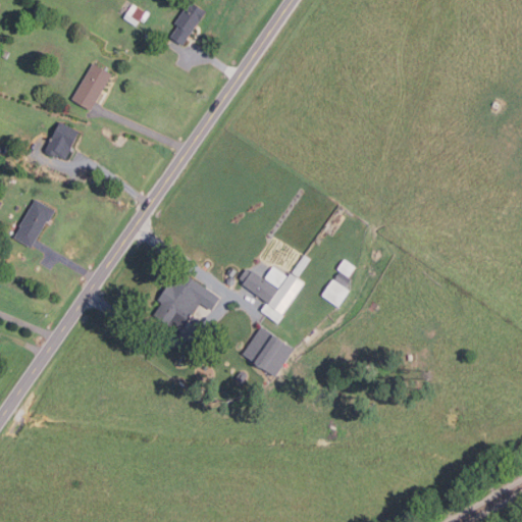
[(180,46),(168,37),(177,24),(173,22),(189,0),(205,11),(180,46)]
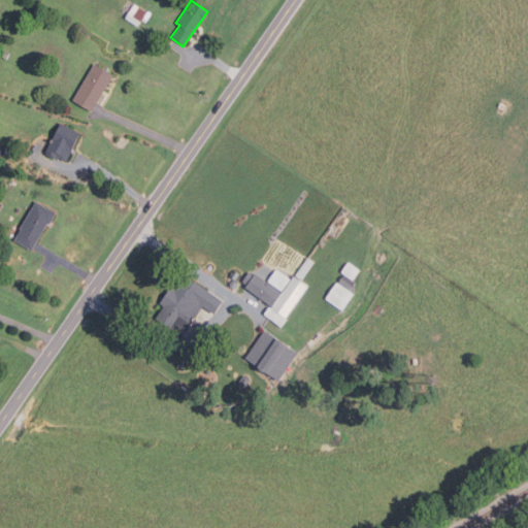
[(137,26),(125,18),(134,3),(146,11),(137,26)]
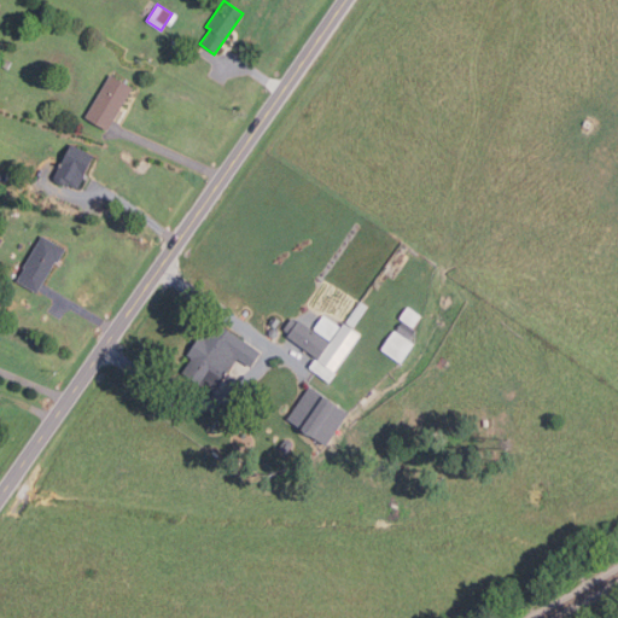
[(7,69),(0,65),(0,59),(1,57),(11,62),(7,69)]
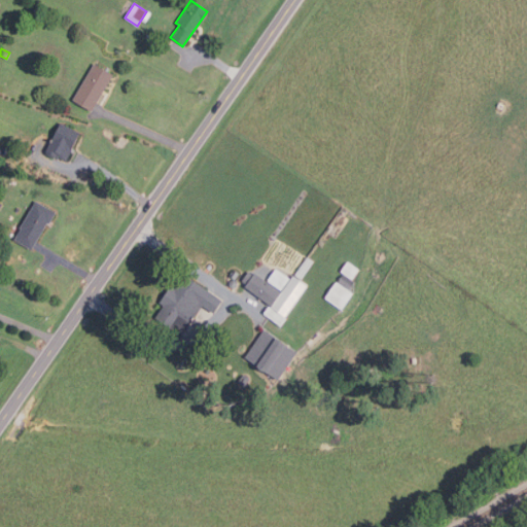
[(92,110),(72,99),(93,62),(112,73),(92,110)]
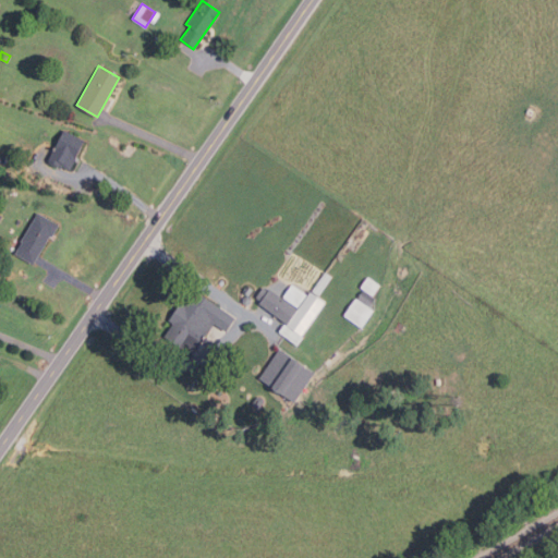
[(68,169),(57,164),(56,167),(45,161),(62,129),(83,140),(68,169)]
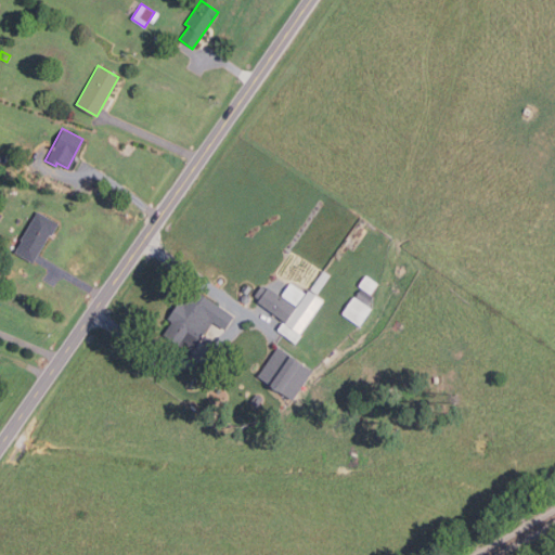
[(31,262),(14,252),(21,241),(20,240),(37,210),(59,223),(51,236),(49,234),(31,262)]
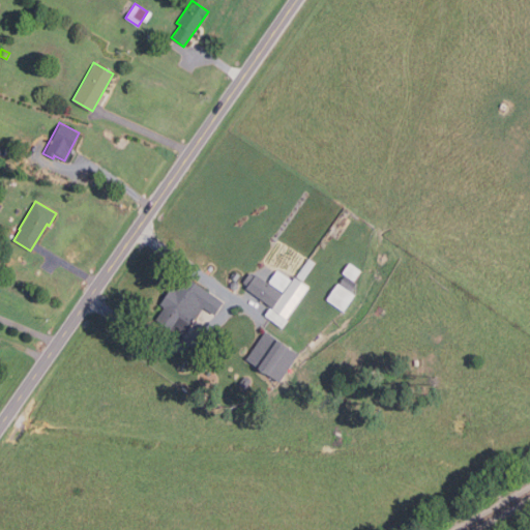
[(302,281),(295,276),(308,258),(315,263),(302,281)]
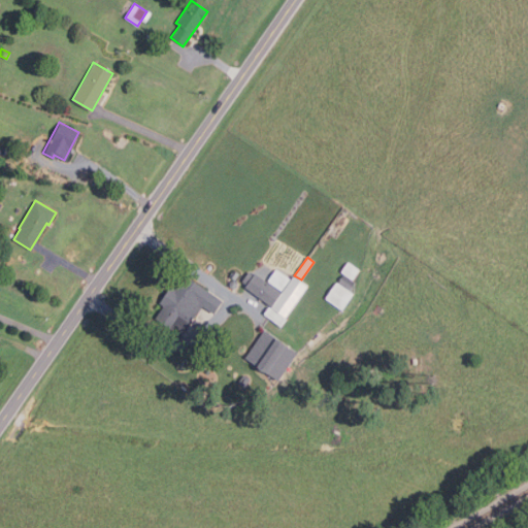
[(352,279),(340,271),(347,262),(358,269),(352,279)]
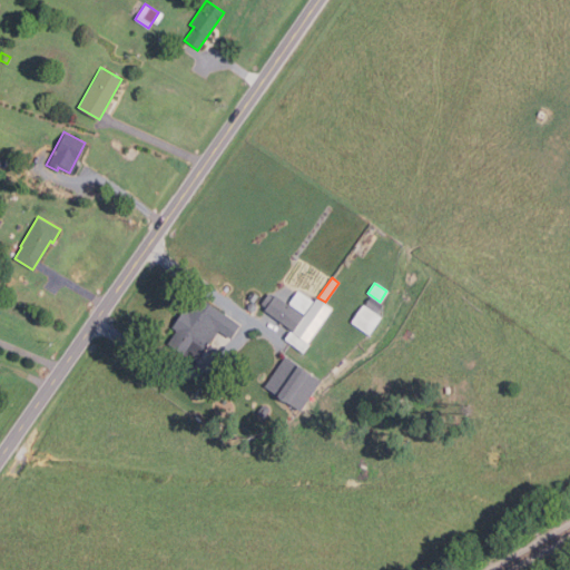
[(253,303),(247,298),(253,291),(258,296),(253,303)]
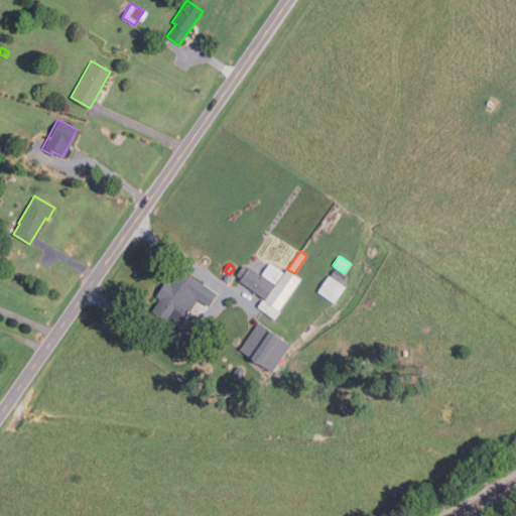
[(274,283),(261,274),(269,263),(282,273),(274,283)]
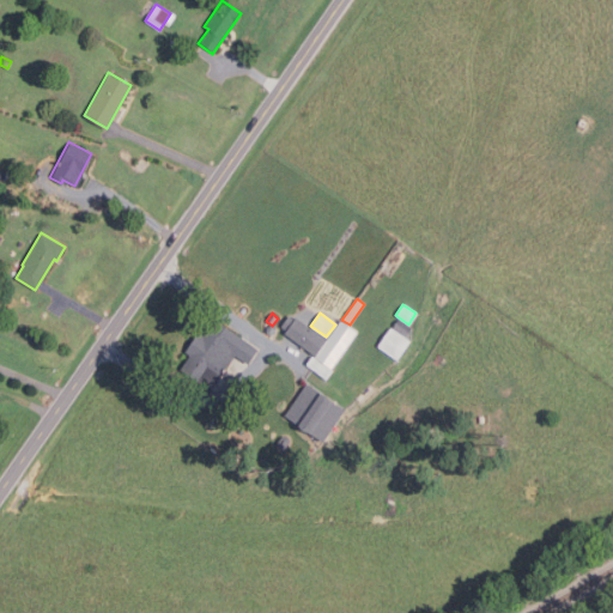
[(313,354),(284,333),(286,329),(280,326),(287,316),(292,320),(295,317),(325,339),(313,354)]
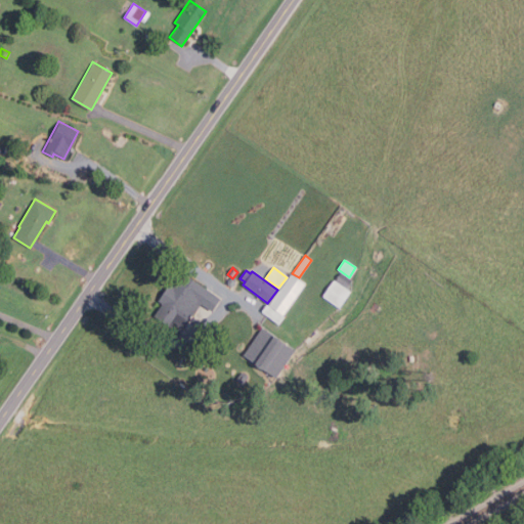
[(346,288),(336,280),(340,272),(351,280),(346,288)]
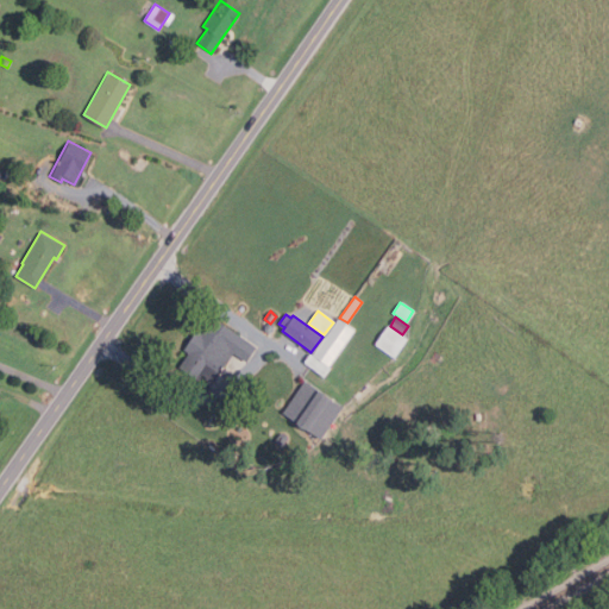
[(208,388),(179,366),(188,353),(183,350),(196,330),(201,333),(205,326),(207,327),(214,318),(257,347),(246,362),(223,346),(218,355),(226,360),(208,388)]
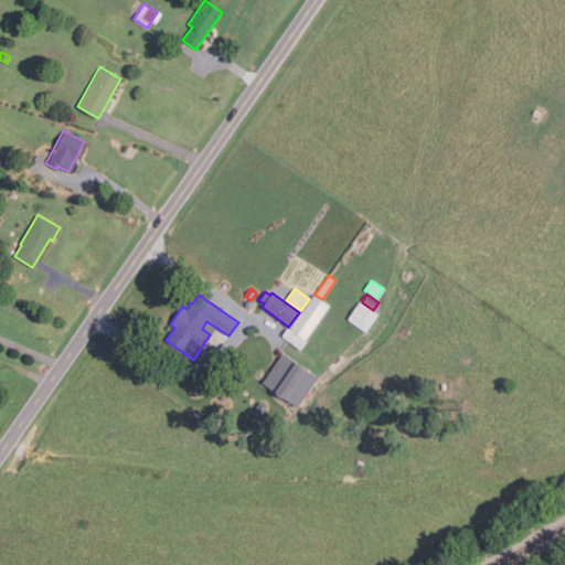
[(300,350),(281,337),(287,329),(289,330),(313,296),(329,307),(305,340),(306,342),(300,350)]
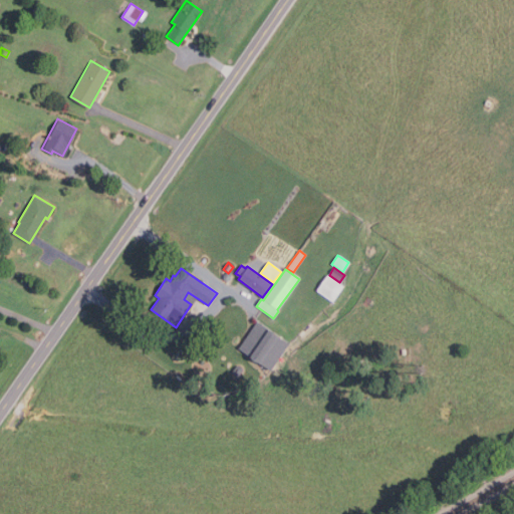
[(333,302),(315,290),(326,274),(344,286),(333,302)]
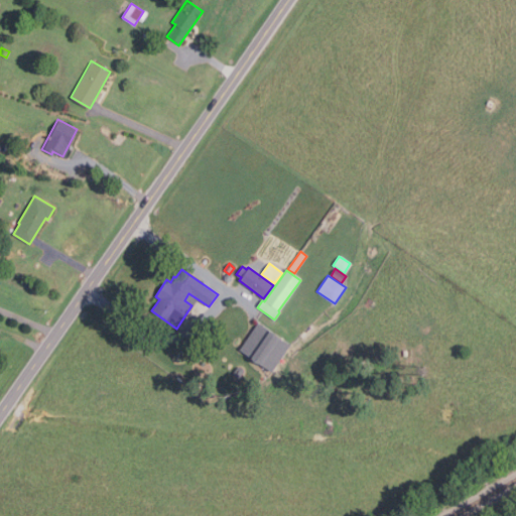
[(270,373),(238,351),(257,321),(290,345),(270,373)]
